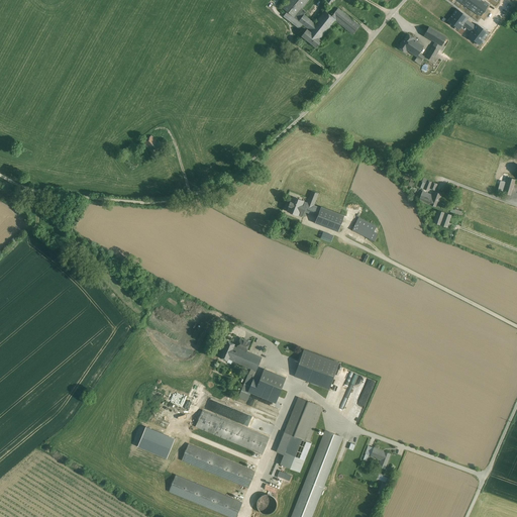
[(288,0),(282,8),(287,12),(299,21),(304,15),(306,12),(302,9),(309,0),(288,0)]
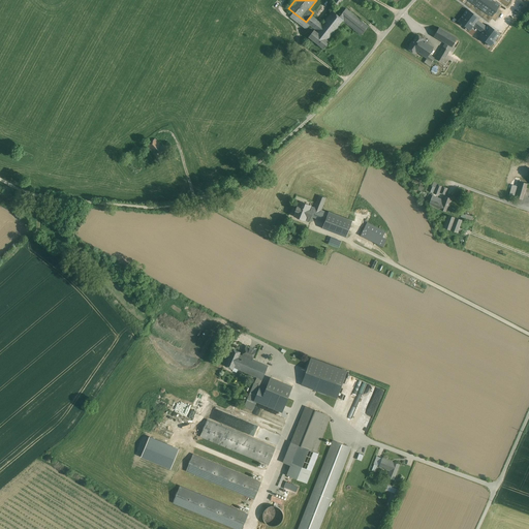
[(467,0),(492,17),(500,5),(492,0),(467,0)]
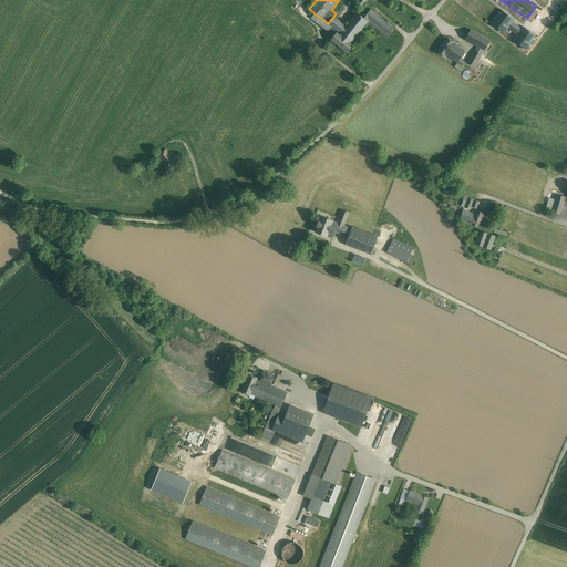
[(394,29),(370,10),(363,18),(368,22),(369,22),(388,38),(394,29)]
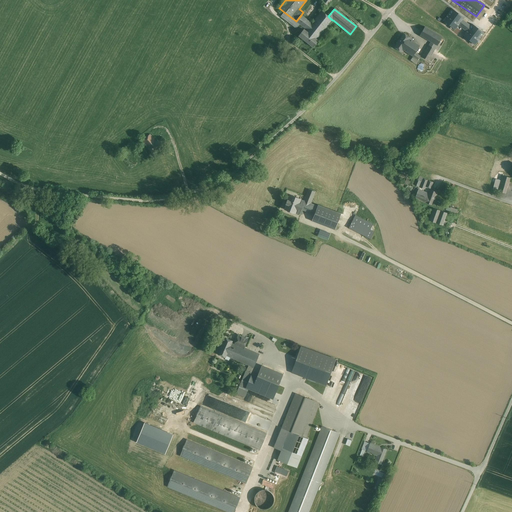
[(452,9),(443,21),(455,30),(456,30),(459,24),(464,18),(452,9)]
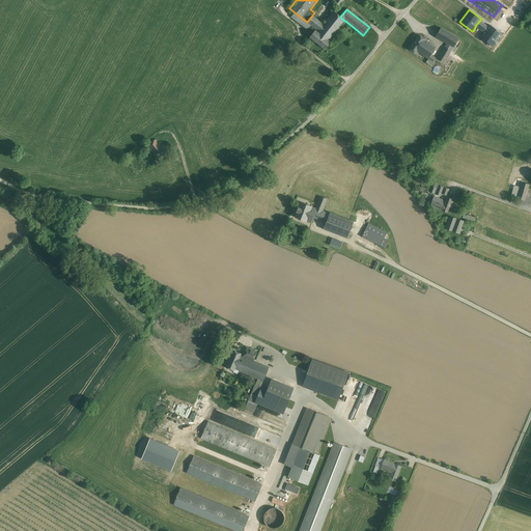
[(334,11),(324,24),(318,31),(317,32),(329,40),(344,22),(345,21),(344,21),(340,17),(334,11)]
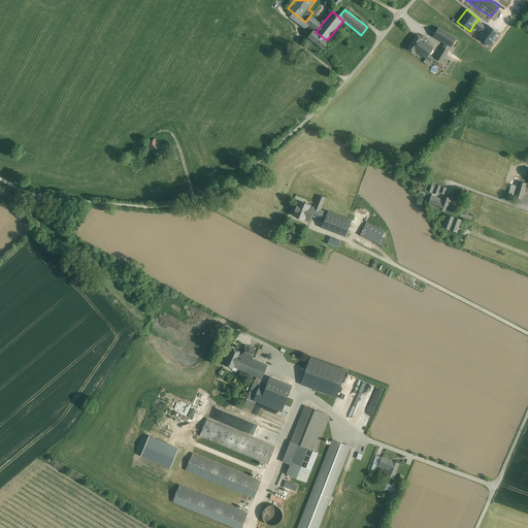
[(305,22),(293,12),(290,17),(305,29),(309,25),(305,22)]
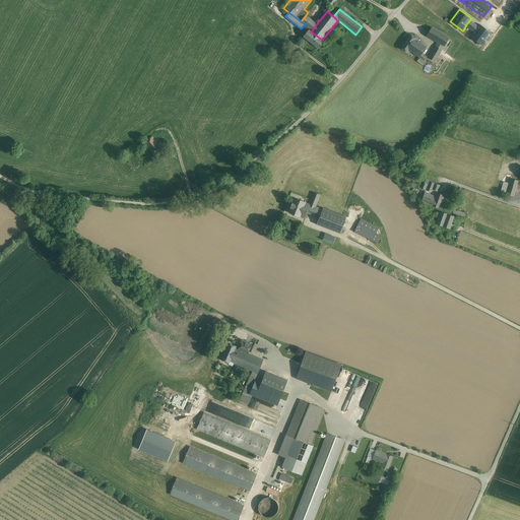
[(306,15),(301,21),(305,24),(305,25),(312,30),(317,23),(306,15)]
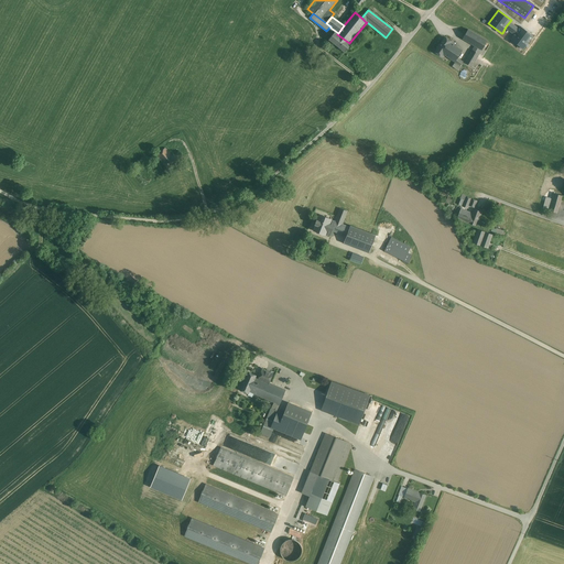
[(520,39),(507,28),(506,26),(502,33),(516,43),(520,39)]
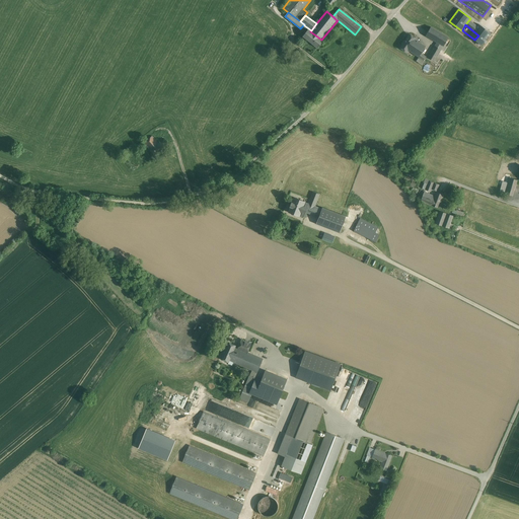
[(448,36),(430,25),(425,34),(436,42),(443,46),(446,39),(448,36)]
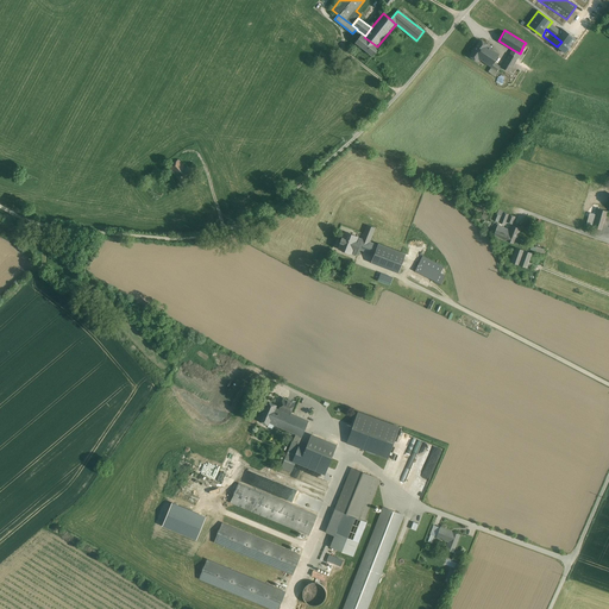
[(557,46),(557,48),(565,54),(578,36),(570,30),(562,42),(557,46)]
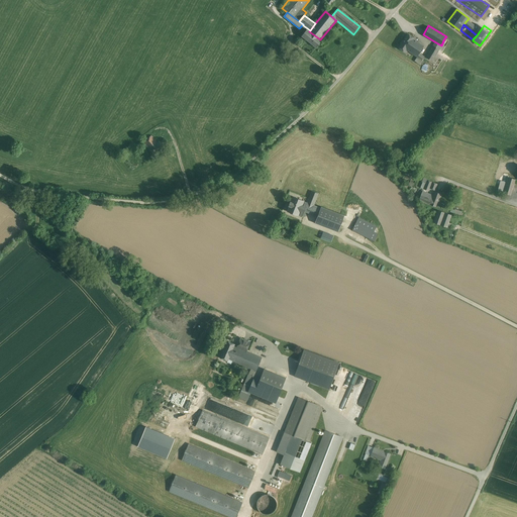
[(309,31),(307,29),(302,36),(316,47),(321,40),(320,39),(309,31)]
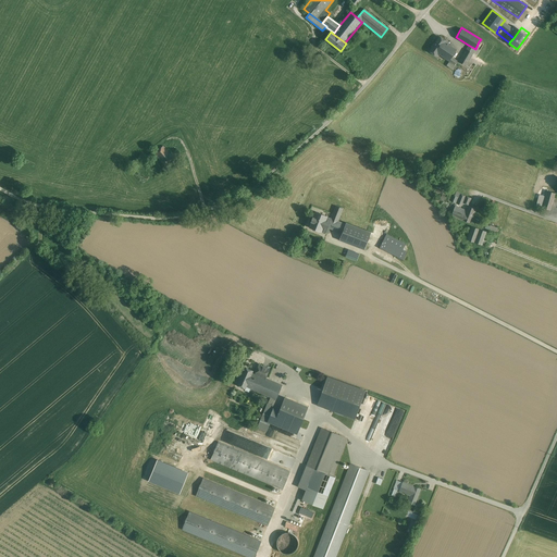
[(446,42),(440,37),(431,50),(445,60),(453,48),(445,44),(446,42)]
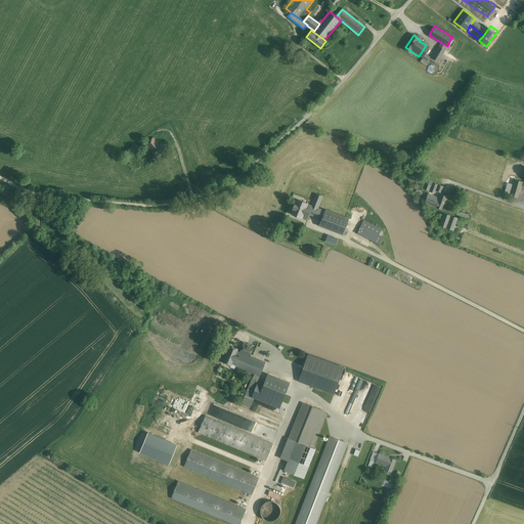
[(426,45),(419,56),(422,57),(424,53),(429,47),(426,45)]
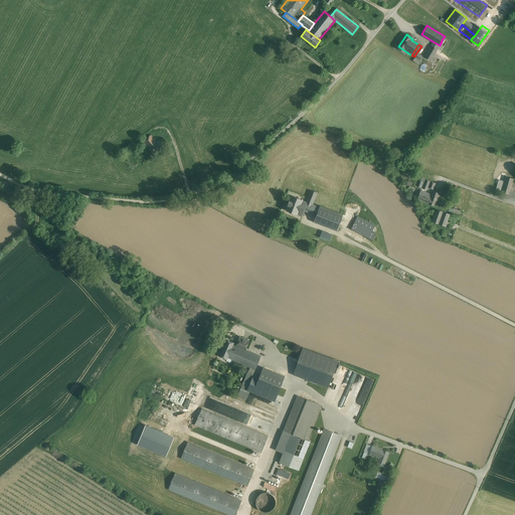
[(437,48),(431,45),(423,56),(431,60),(437,48)]
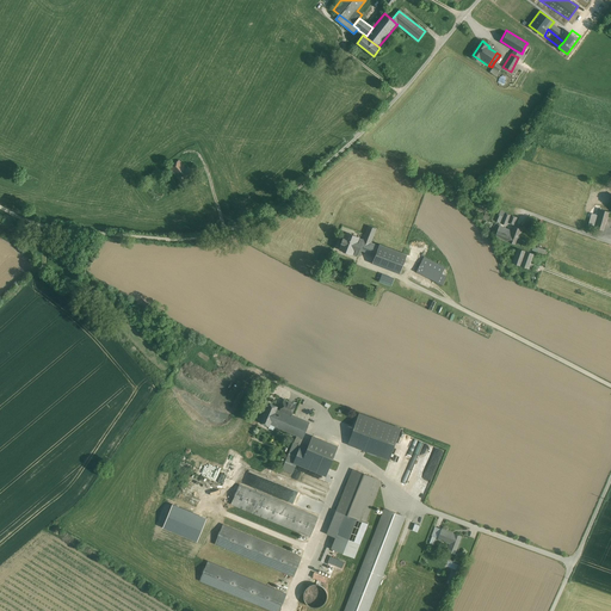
[(501,67),(494,62),(492,67),(489,71),(495,75),(501,67)]
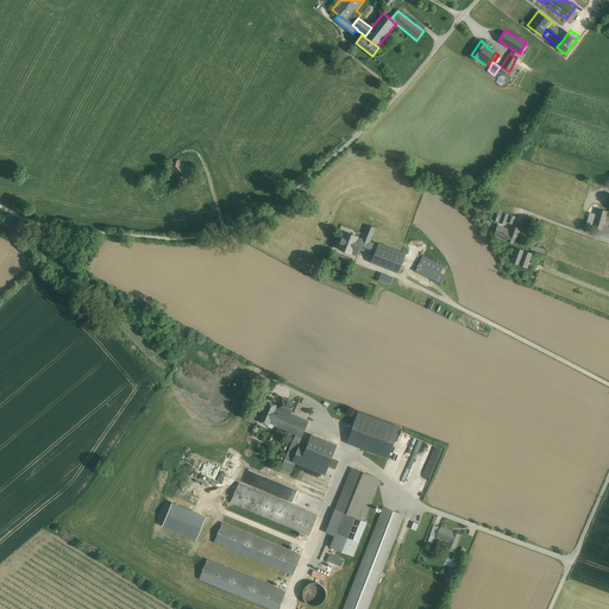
[(170,164),(168,167),(175,175),(186,167),(177,158),(170,164)]
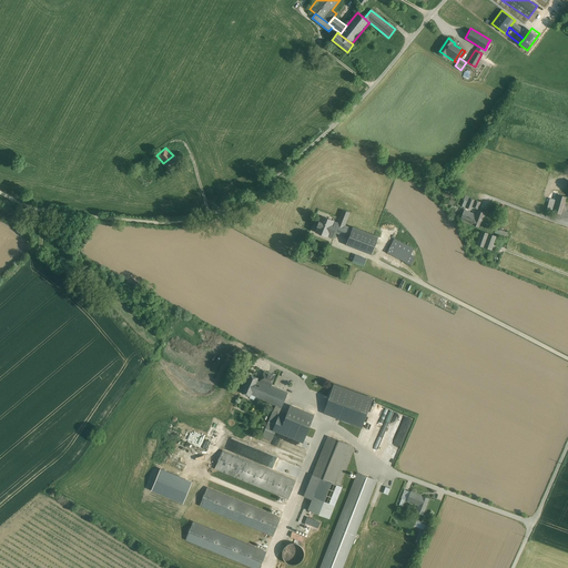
[(173,155),(163,163),(169,169),(179,160),(174,154),(173,155)]
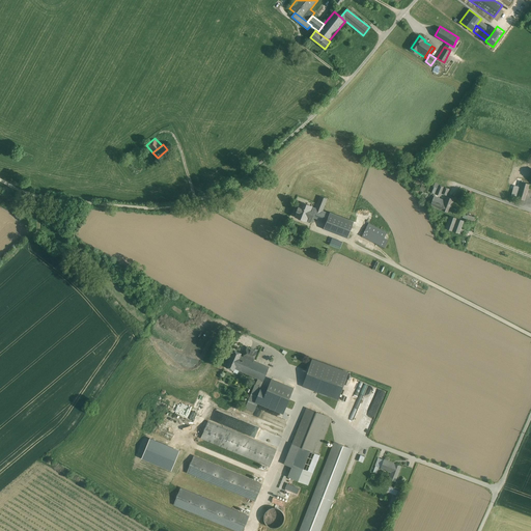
[(529,185),(521,182),(520,188),(516,198),(519,199),(525,201),(528,188),(529,185)]
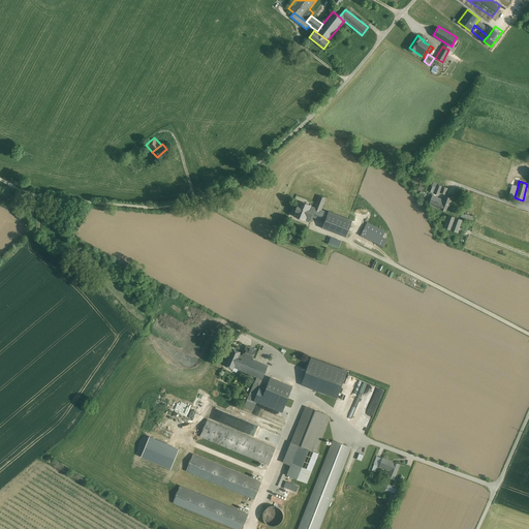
[(447,188),(437,184),(435,188),(433,186),(430,192),(437,195),(438,192),(445,195),(447,188)]
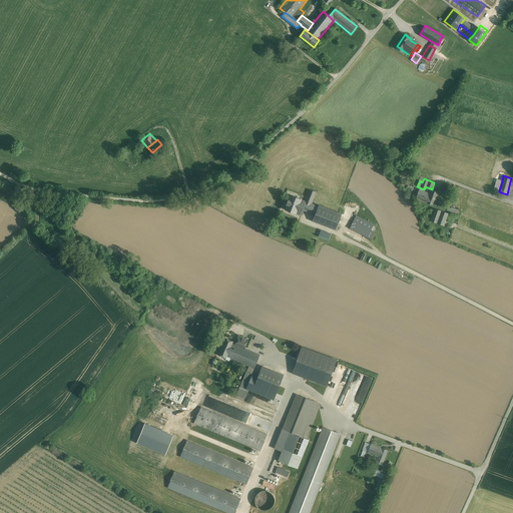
[(502,181),(497,179),(496,183),(494,190),(499,191),(502,181)]
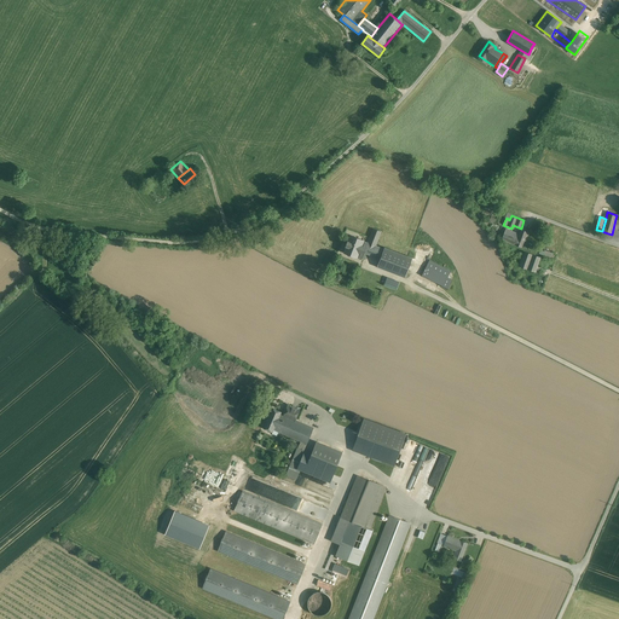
[(381,231),(372,227),(369,238),(368,242),(375,244),(381,231)]
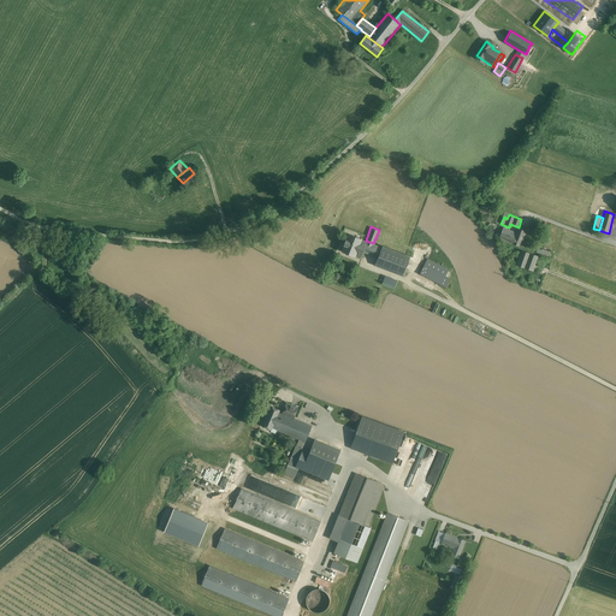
[(516,232),(503,227),(499,238),(519,247),(523,235),(525,232),(525,231),(517,229),(516,232)]
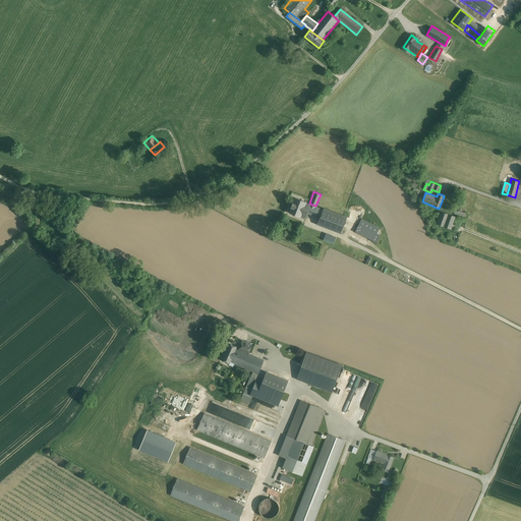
[(306,201),(295,197),(293,203),(292,203),(291,207),(292,207),(290,212),(300,217),(300,216),(306,201)]
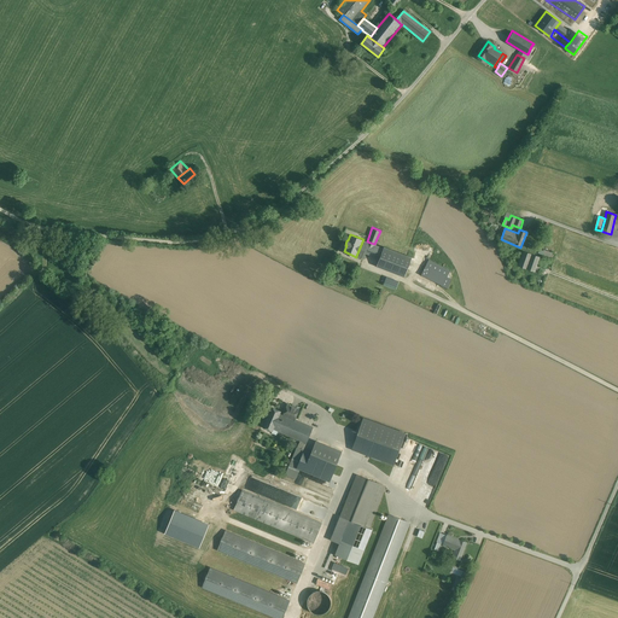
[(367,242),(363,239),(356,256),(361,258),(363,252),(379,258),(383,248),(374,244),(367,242)]
